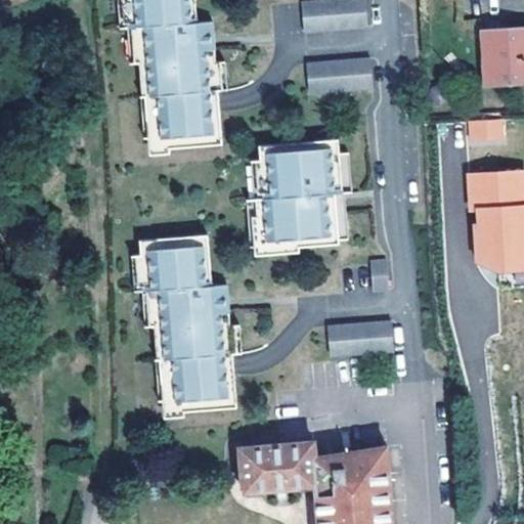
[(145,0),(148,28),(149,27),(157,27),(155,0),(145,0)]
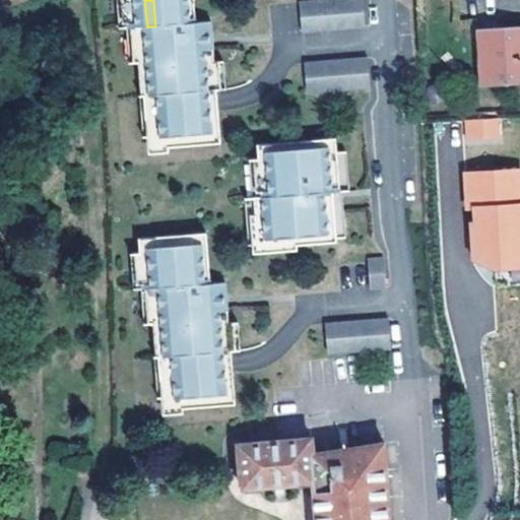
[(221,0),(153,0),(155,26),(148,26),(150,59),(153,94),(144,95),(148,132),(150,147),(217,142),(213,91),(221,90),(219,64),(226,63),(225,50),(223,20),(221,0)]
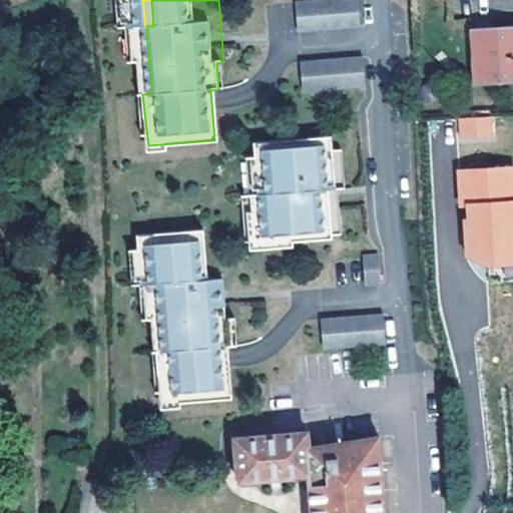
[(295,0),(293,0),(296,30),(358,25),(355,0),(295,0)]
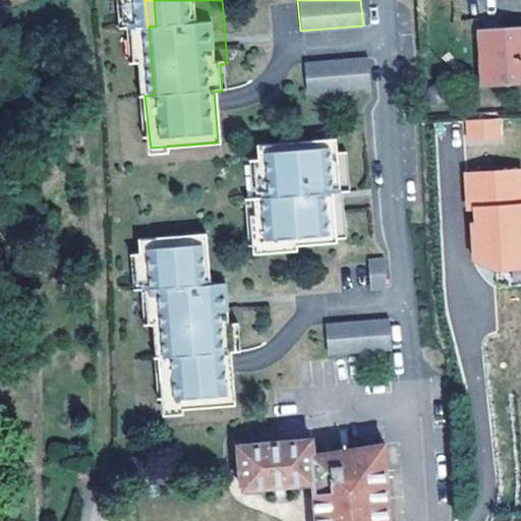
[(224,20),(226,50),(235,49),(233,20),(224,20)]
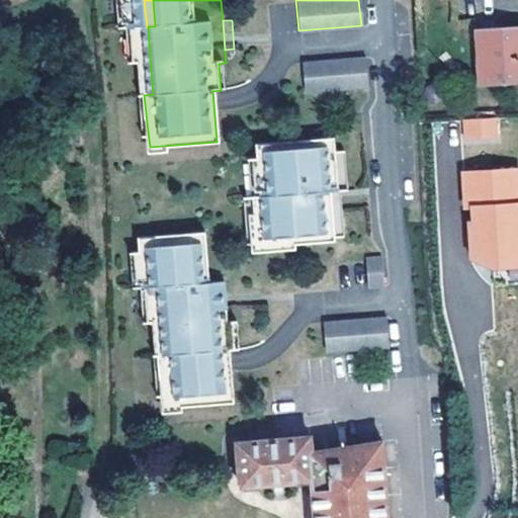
[(517,30),(473,32),(478,86),(517,84),(517,30)]
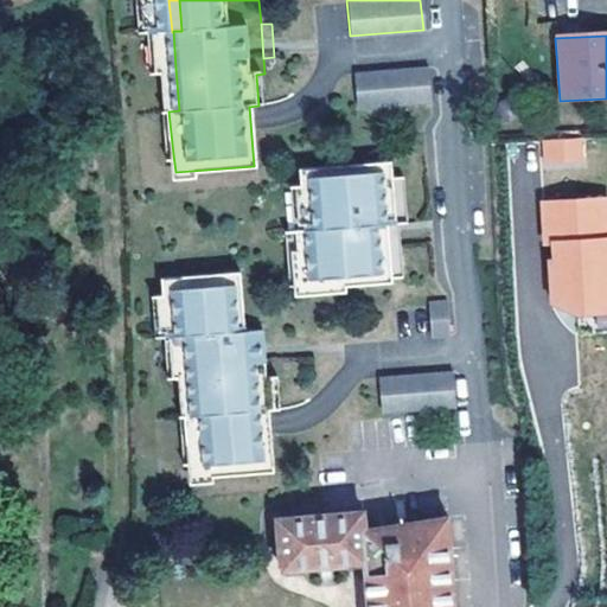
[(426,65),(352,72),(356,107),(429,101),(426,65)]
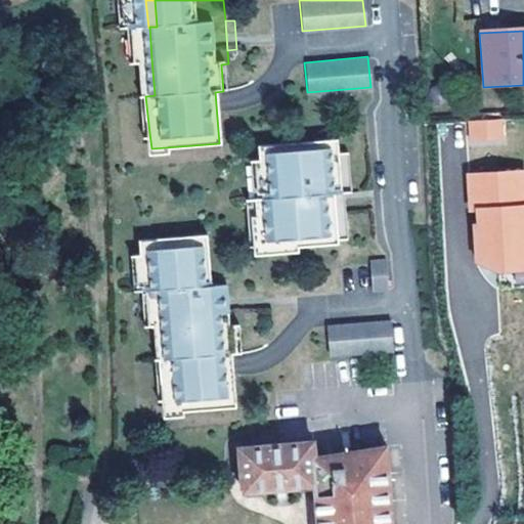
[(142,60),(145,96),(155,95),(151,59),(142,60)]
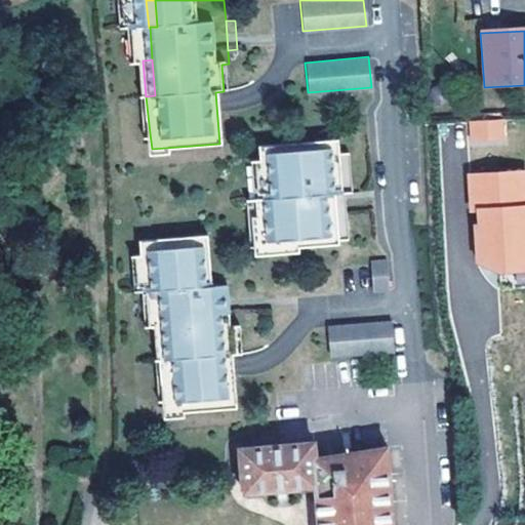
[(221,65),(224,91),(231,91),(229,64),(221,65)]
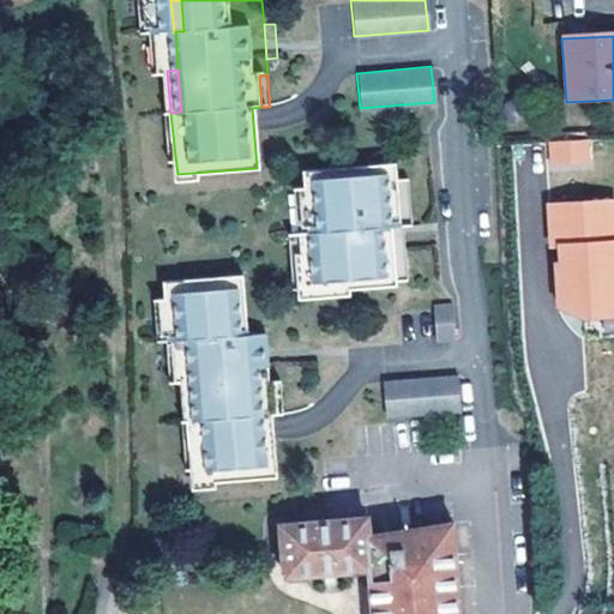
[(175,156),(170,113),(160,114),(164,157),(175,156)]
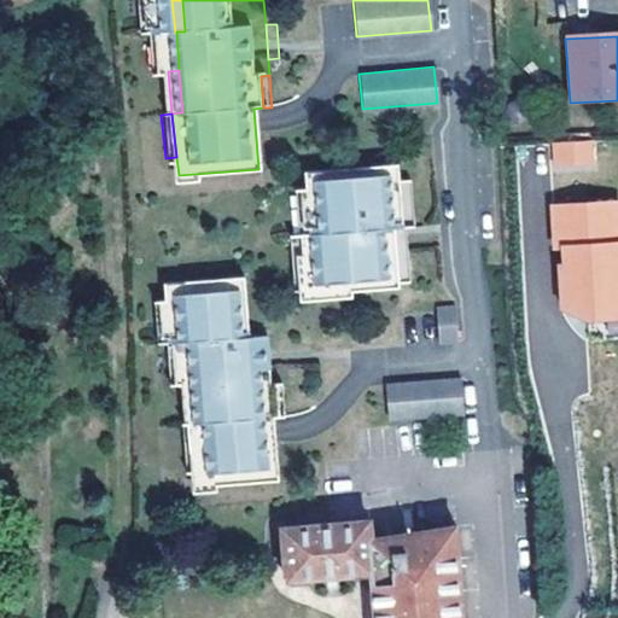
[(607,158),(605,129),(594,130),(596,159),(607,158)]
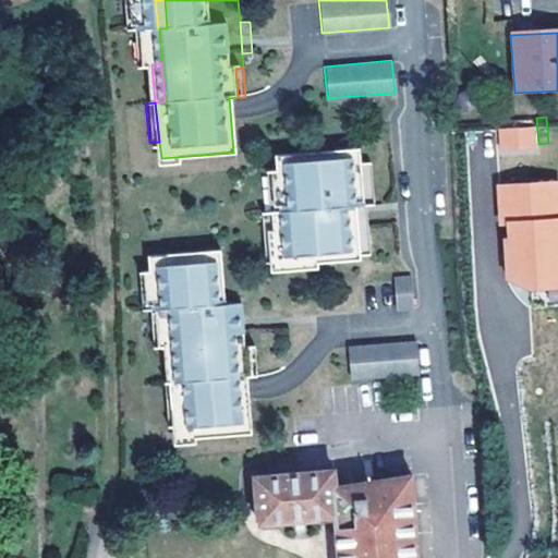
[(536,118),(512,120),(514,145),(538,144),(536,118)]
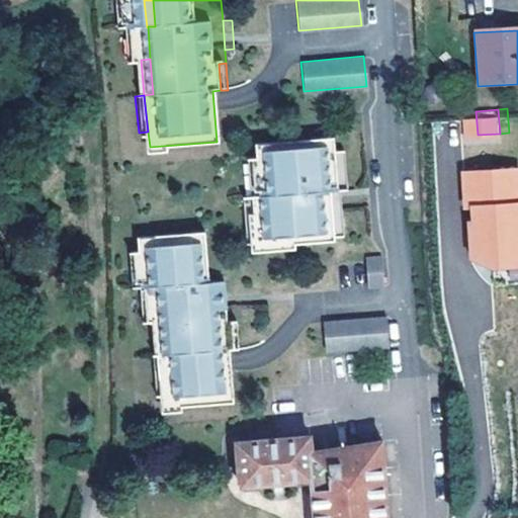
[(468,136),(478,135),(466,112),(468,136)]
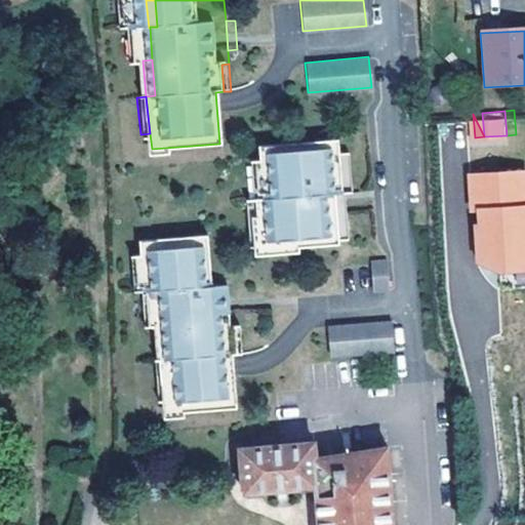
[(336,138),(256,145),(257,159),(258,170),(261,198),(253,198),(255,219),(257,245),(257,249),(337,243),(336,240),(335,231),(333,193),(340,193),(337,152),(336,138)]
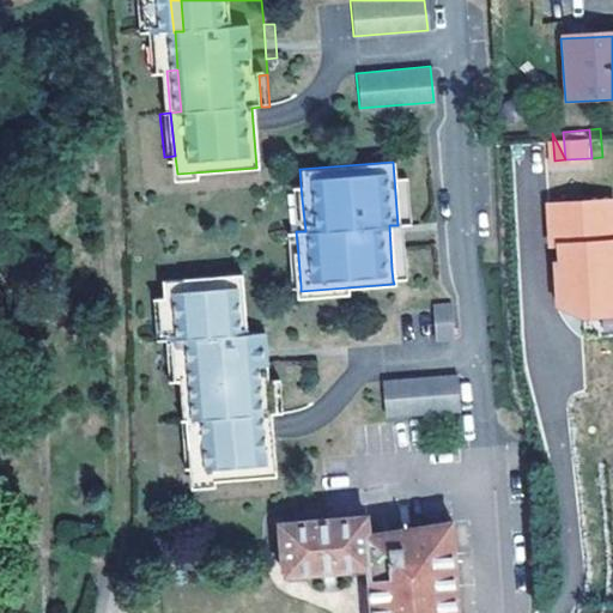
[(408,224),(405,177),(394,177),(398,225),(408,224)]
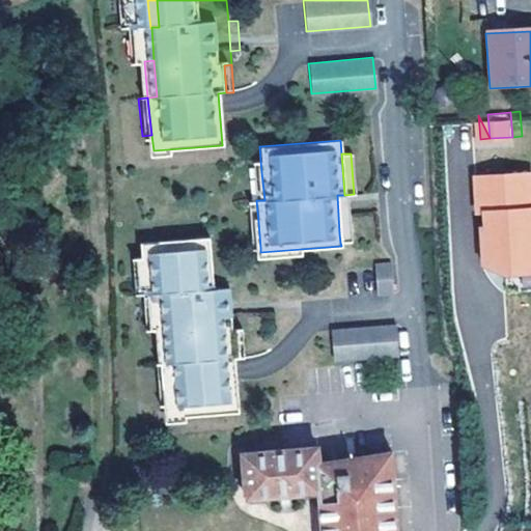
[(264,200),(261,172),(260,161),(253,162),(256,200),(264,200)]
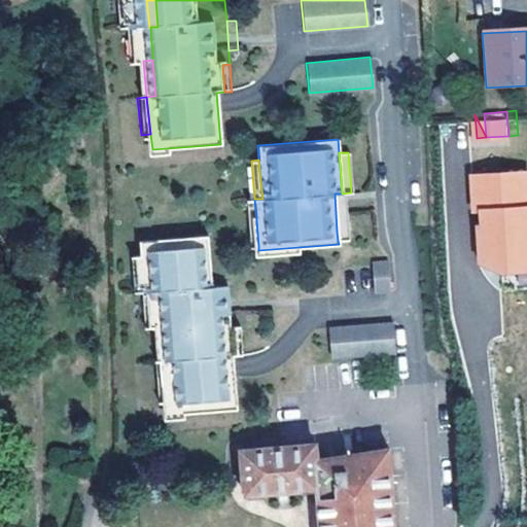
[(526,271),(526,169),(468,174),(470,211),(475,211),(479,275),(526,271)]
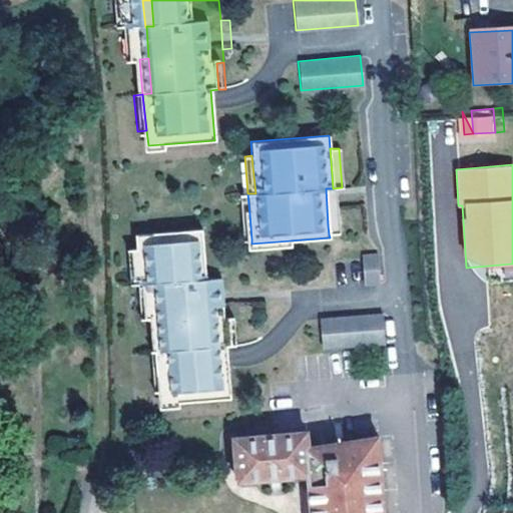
[(333,188),(326,188),(328,225),(329,234),(337,233),(333,188)]
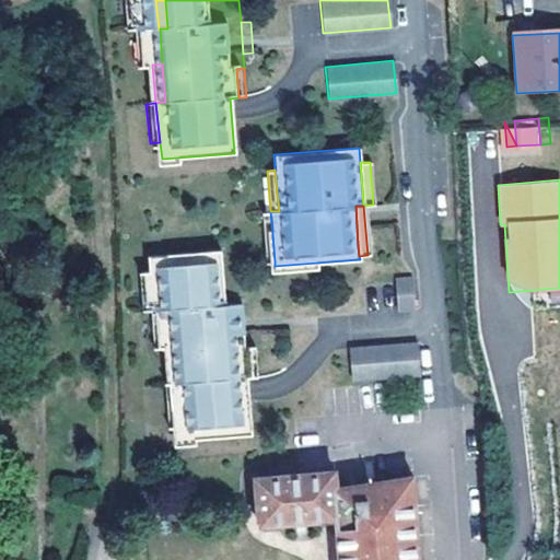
[(272,234),(270,211),(263,212),(263,237),(265,263),(275,261),(272,234)]
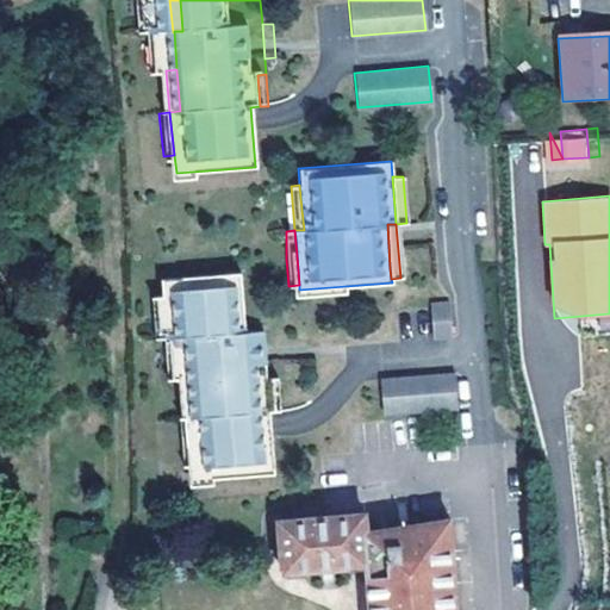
[(243,331),(238,272),(159,279),(160,297),(162,340),(173,338),(173,348),(254,347),(251,331),(243,331)]
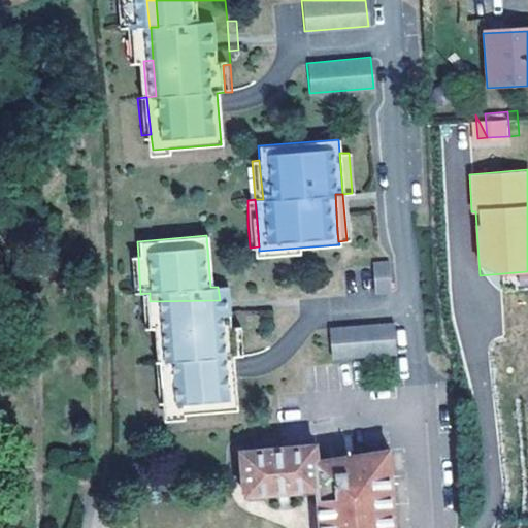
[(131,294),(140,294),(138,257),(129,258),(131,294)]
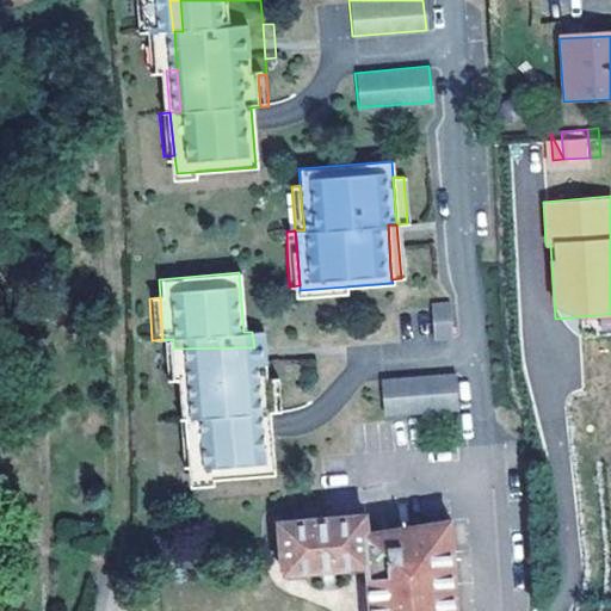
[(448,302),(430,303),(432,339),(450,338),(448,302)]
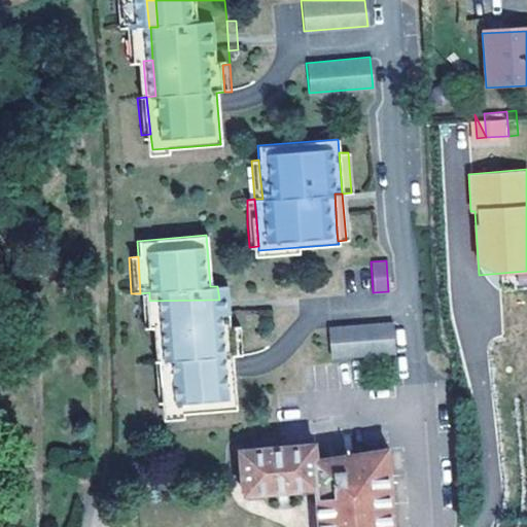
[(225,285),(217,286),(219,300),(220,313),(227,313),(225,285)]
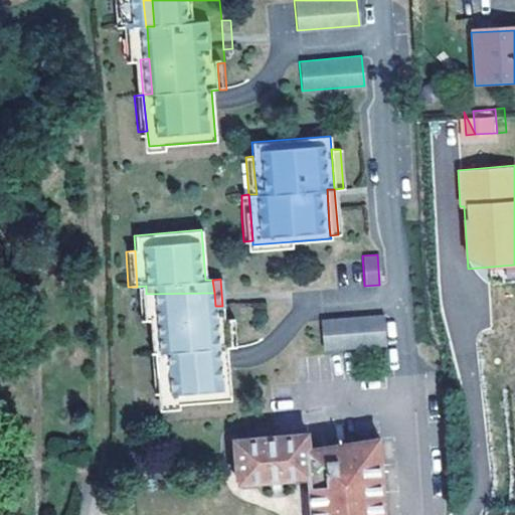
[(146,286),(137,287),(140,322),(149,321),(146,294),(146,286)]
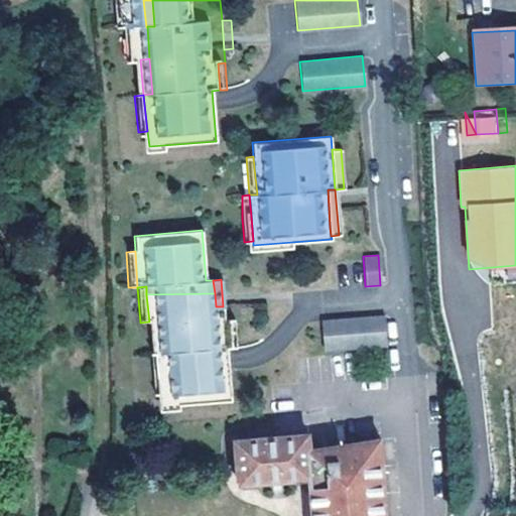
[(216,306),(215,293),(146,294),(149,321),(152,354),(159,354),(163,395),(164,406),(231,400),(227,348),(224,319),(223,306),(216,306)]
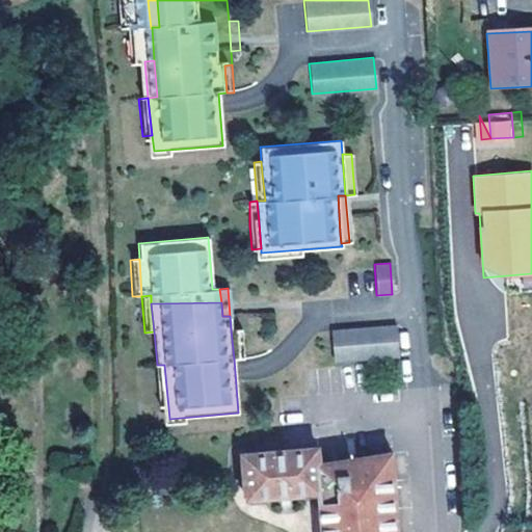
[(395,325),(330,329),(333,361),(397,356),(395,325)]
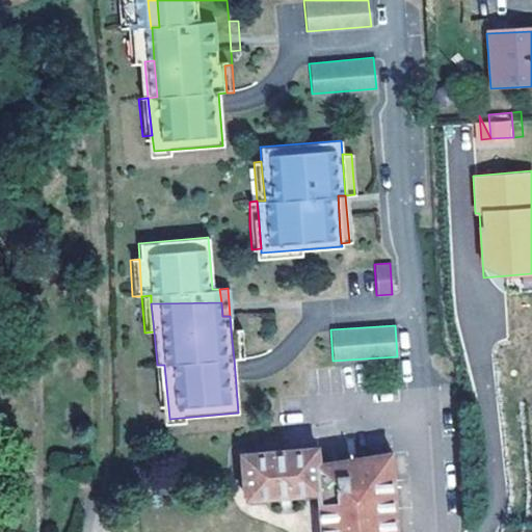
[(240,328),(231,329),(234,358),(242,357),(240,328)]
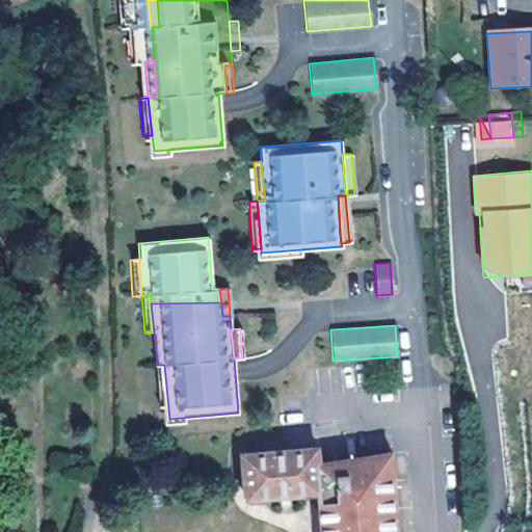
[(164,365),(157,365),(155,365),(159,408),(168,407),(164,365)]
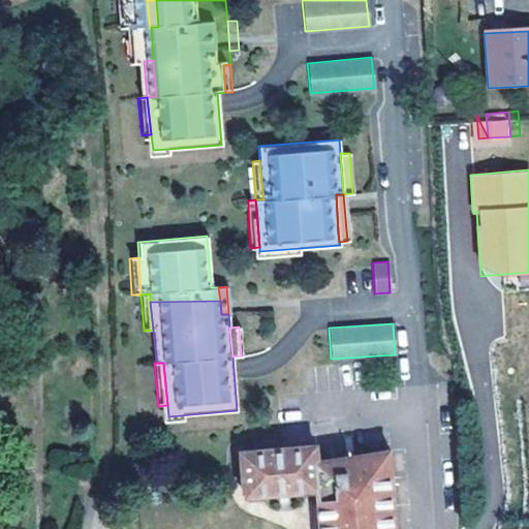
[(315,462),(314,446),(240,453),(244,499),(309,493),(315,493),(317,492),(315,462)]
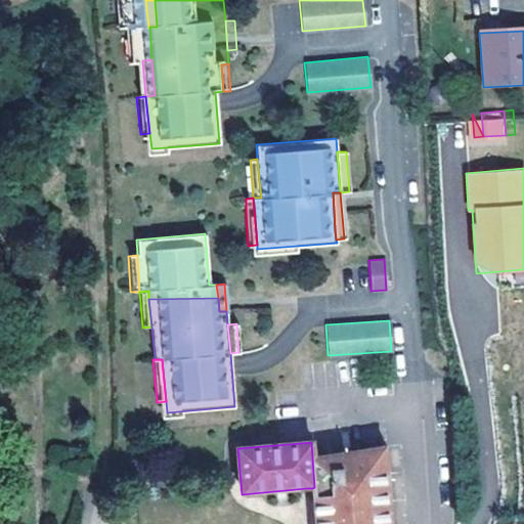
[(390,523),(385,446),(312,457),(314,487),(312,488),(312,499),(314,523),(390,523)]
